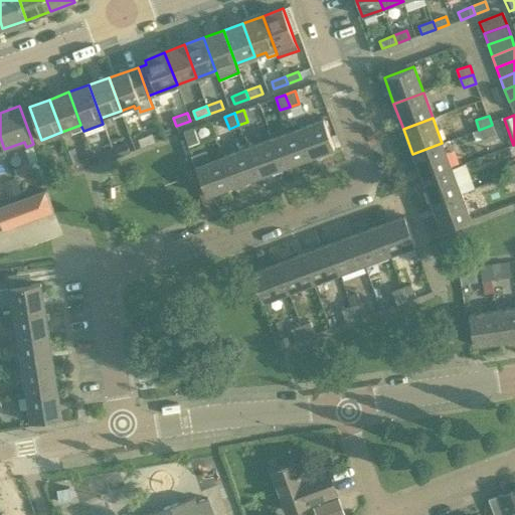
[(324,119),(298,129),(309,158),(335,148),(324,119)]
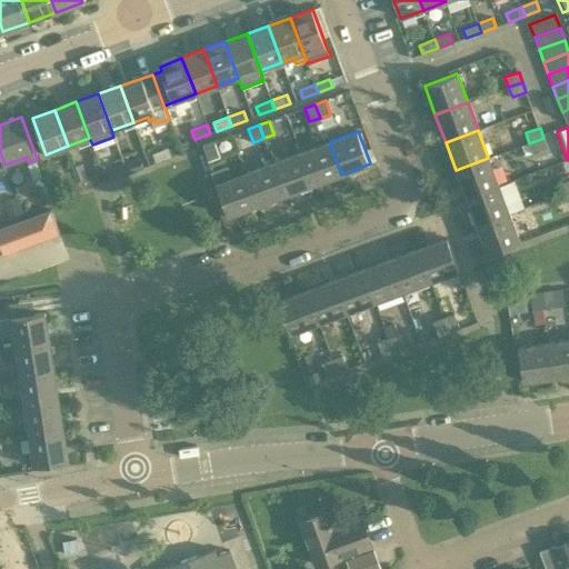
[(543,138),(529,143),(533,153),(547,148),(543,138)]
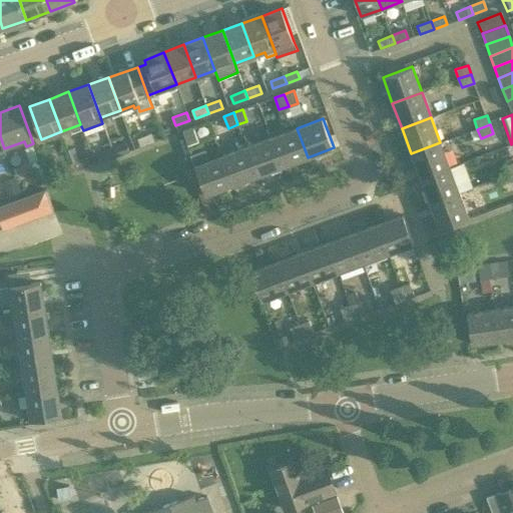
[(187,143),(196,140),(191,127),(182,131),(187,143)]
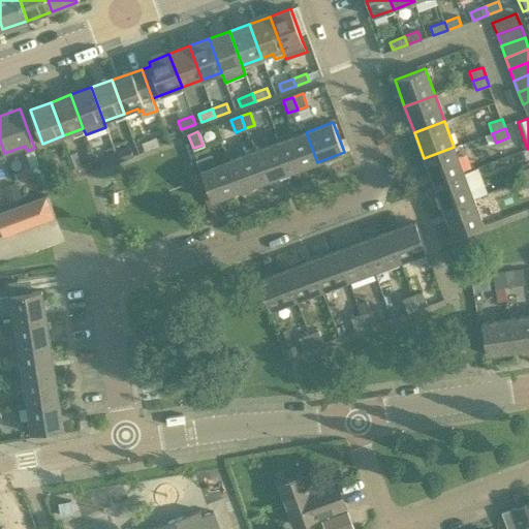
[(306,132),(280,142),(291,172),(317,162),(306,132)]
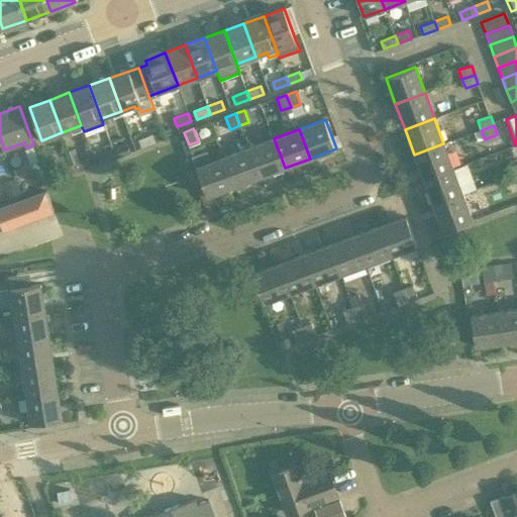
[(141,147),(156,142),(152,134),(138,139),(141,147)]
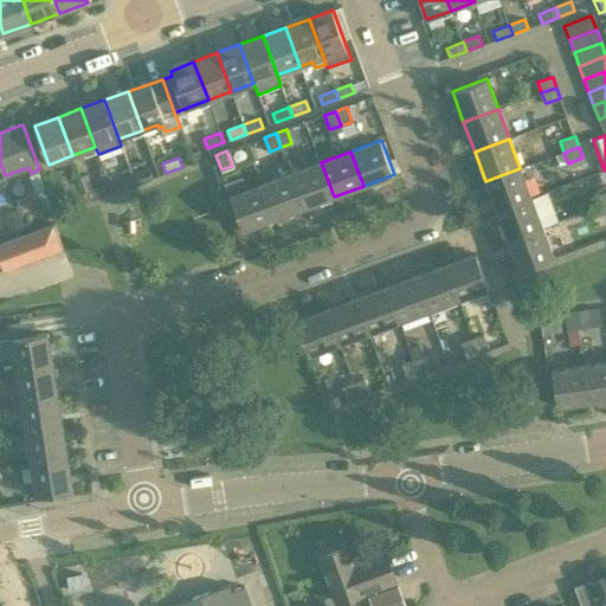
[(321,162),(291,173),(304,207),(334,197),(321,162)]
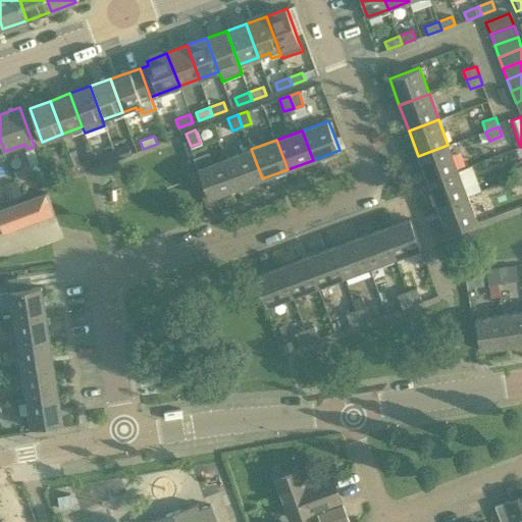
[(448,145),(418,156),(427,181),(458,170),(448,145)]
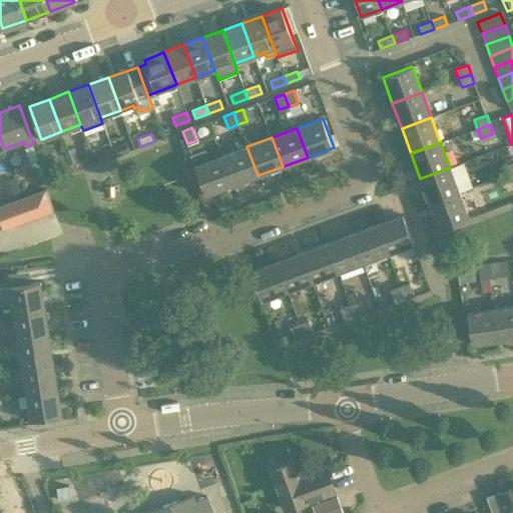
[(112,148),(115,156),(128,151),(125,143),(112,148)]
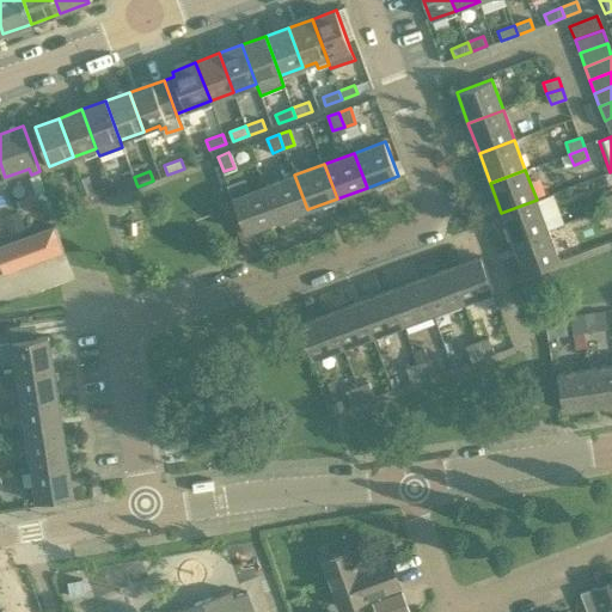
[(40,172),(29,177),(35,194),(47,190),(40,172)]
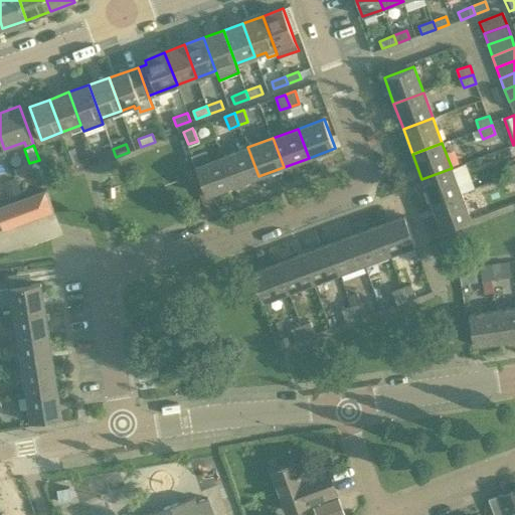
[(247,147),(222,157),(233,186),(259,176),(247,147)]
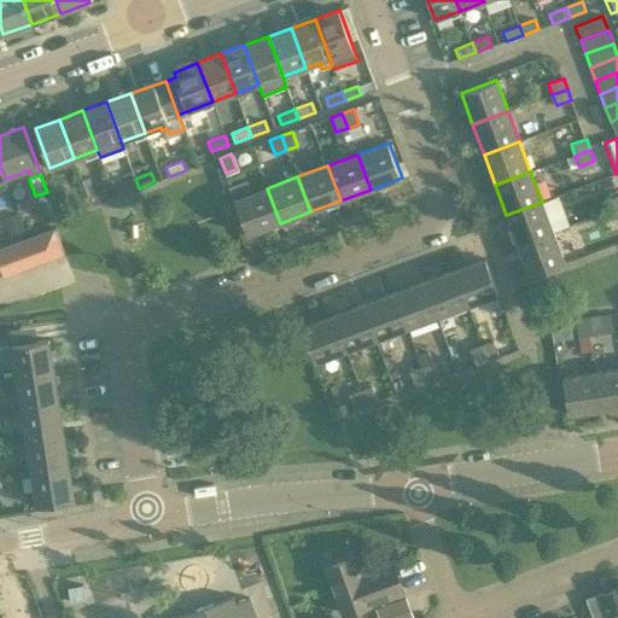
[(122,194),(139,188),(135,179),(118,185),(122,194)]
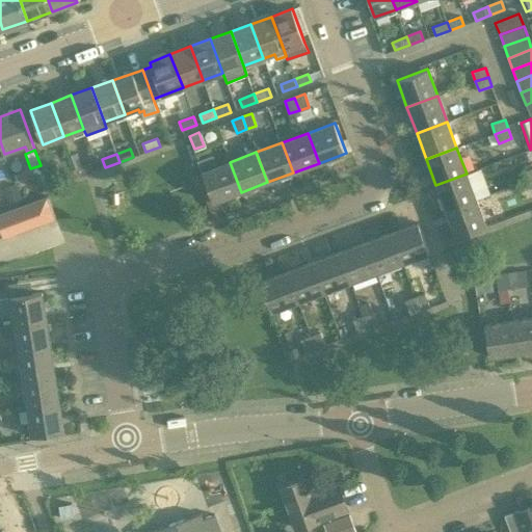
[(198,160),(197,161),(198,164),(202,173),(203,171),(214,202),(241,192),(230,162),(216,166),(212,155),(198,160)]
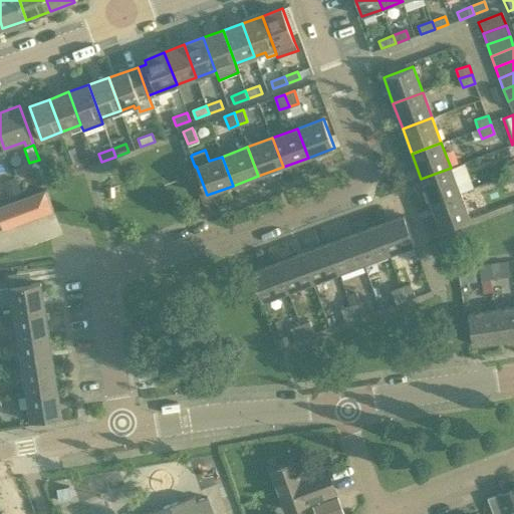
[(86,158),(73,163),(76,171),(89,166),(86,158)]
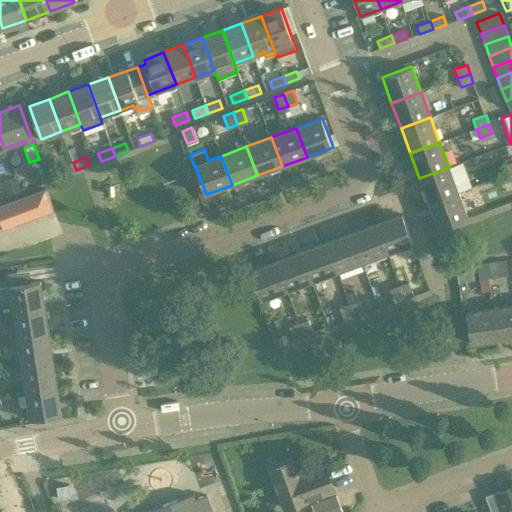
[(76,170),(73,162),(59,167),(62,175),(76,170)]
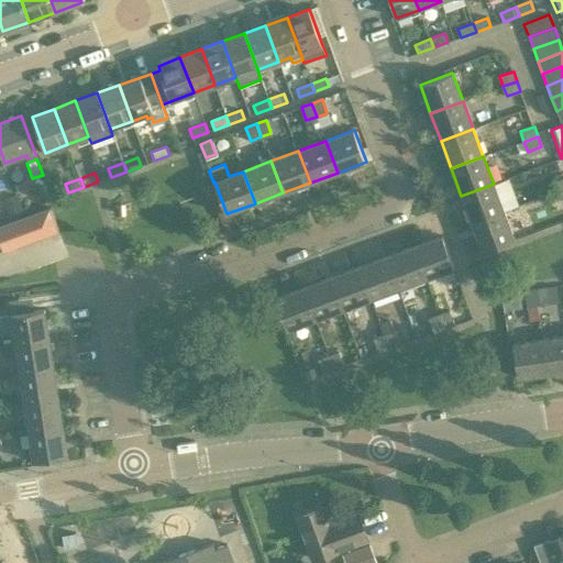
[(494,184),(461,196),(472,223),(504,211),(519,206),(508,178),(494,184)]
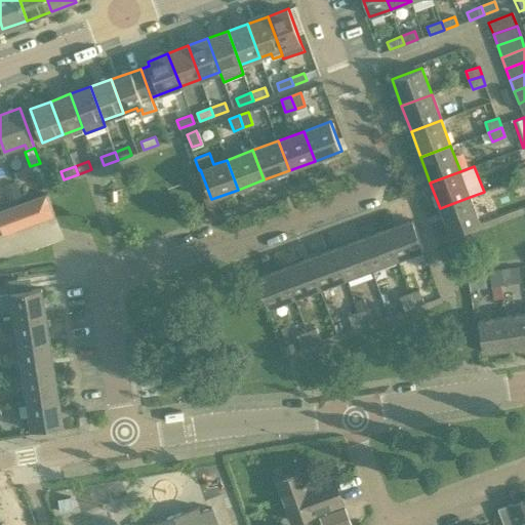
[(15,180),(3,186),(8,200),(21,195),(15,180)]
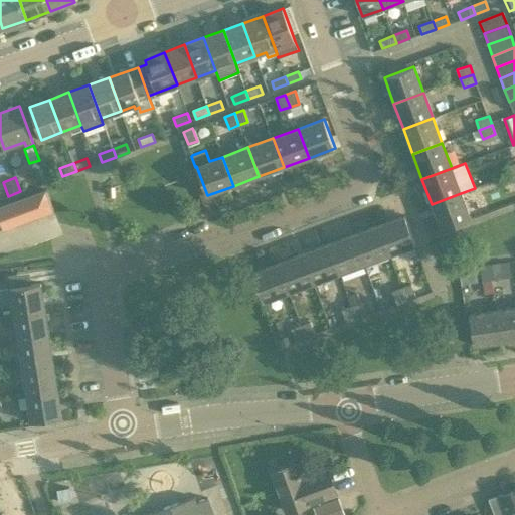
[(33,194),(41,217),(54,212),(45,189),(33,194)]
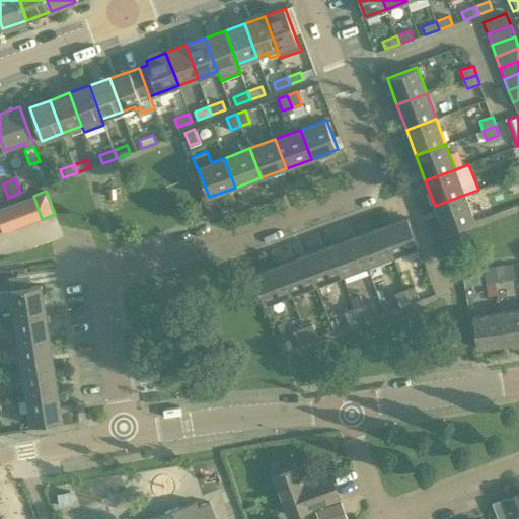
[(464,195),(435,206),(444,232),(474,221),(464,195)]
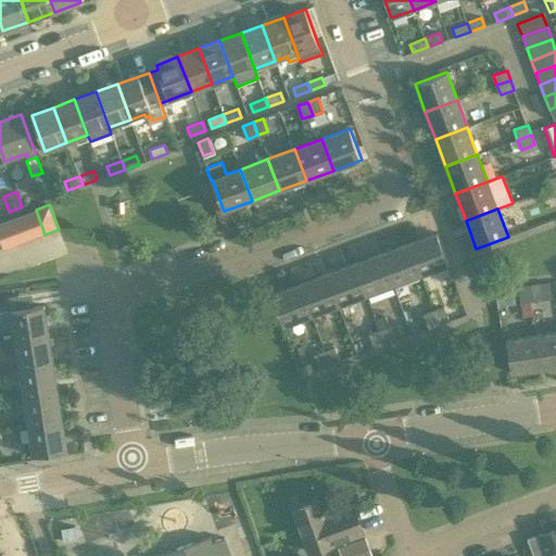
[(23,215),(32,239),(45,235),(36,210),(23,215)]
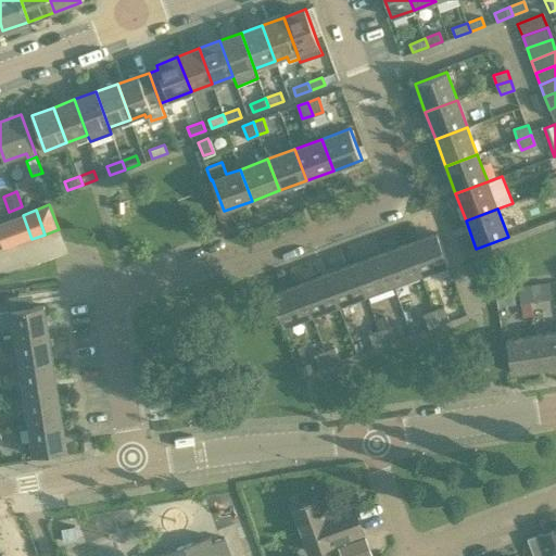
[(11,219),(20,243),(32,239),(23,215),(11,219)]
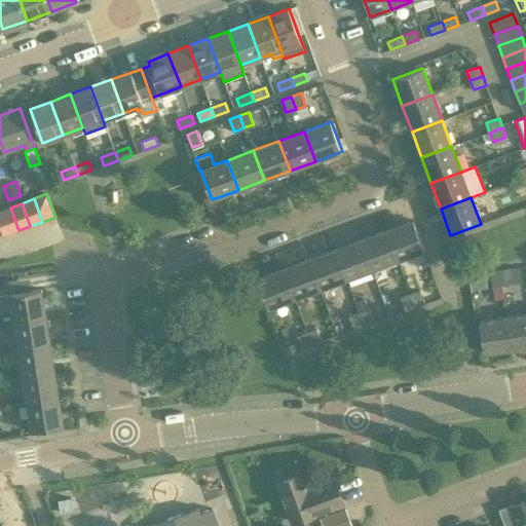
[(0,211),(0,219),(6,235),(19,230),(10,208),(0,211)]
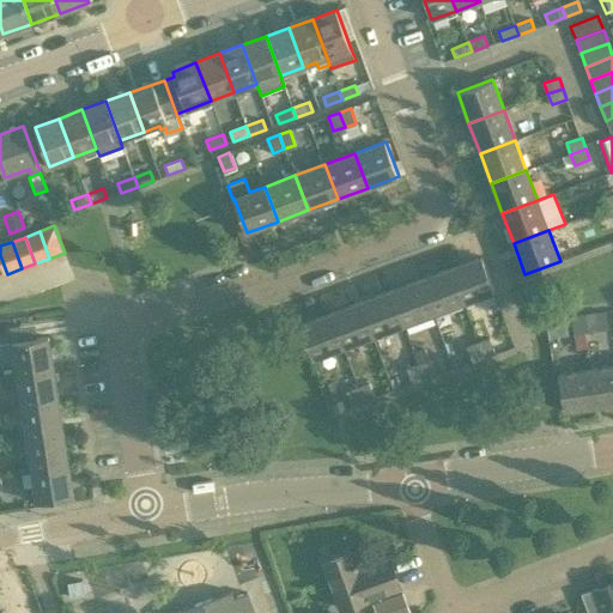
[(481,258),(450,269),(463,304),(493,292),(481,258)]
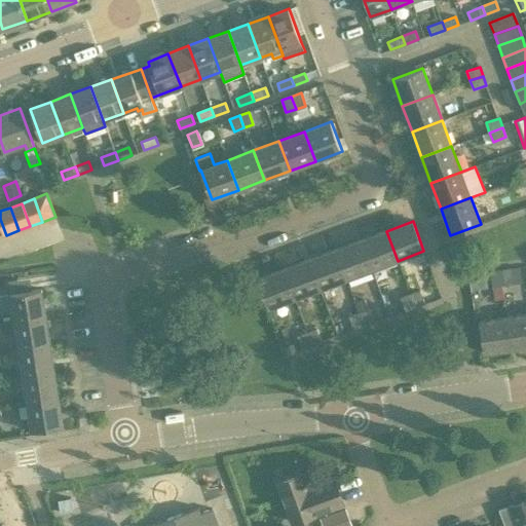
[(372,270),(398,261),(386,231),(361,240),(372,270)]
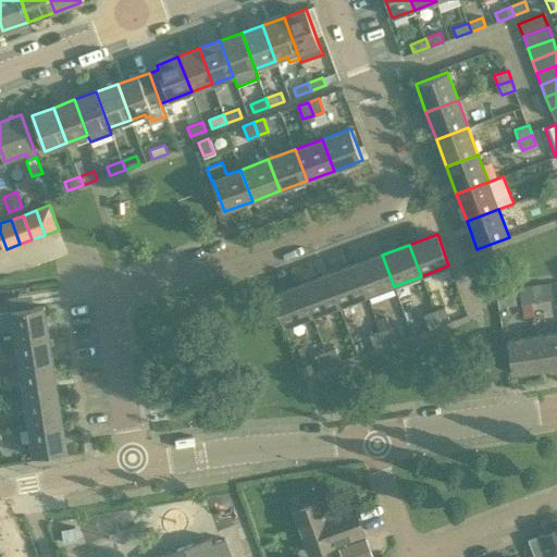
[(367,296),(394,286),(382,255),(355,264),(367,296)]
